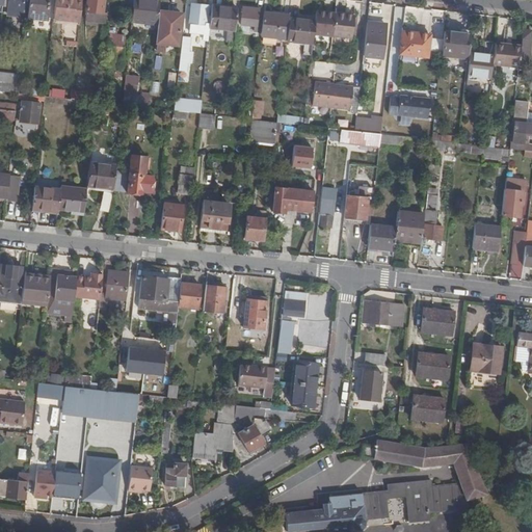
[(29,0),(9,0),(7,14),(28,16),(29,0)]
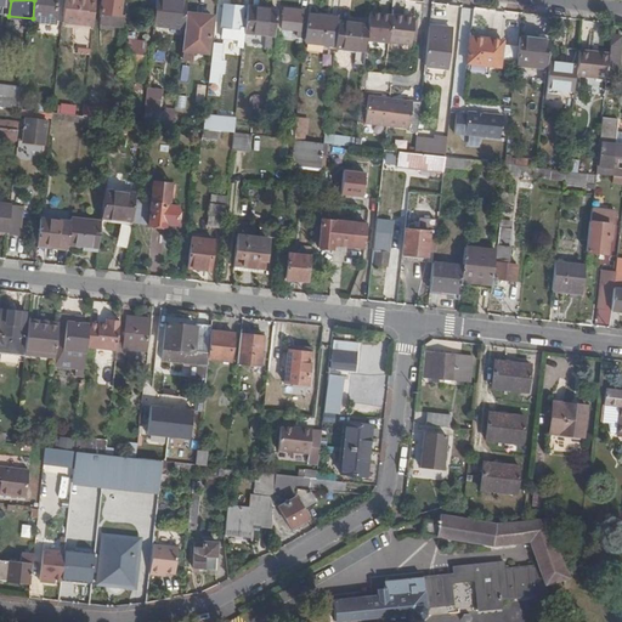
[(56,0),(34,0),(33,18),(55,21),(56,0)]
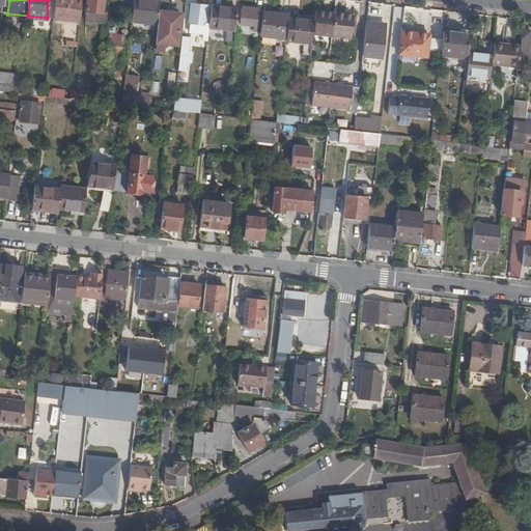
[(81,0),(55,0),(53,18),(79,21),(81,0)]
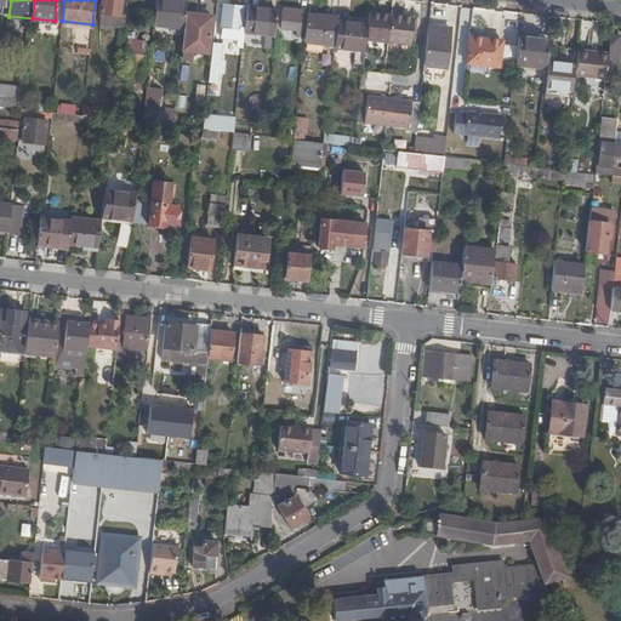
[(124,24),(125,13),(120,12),(121,0),(102,0),(102,11),(102,22),(124,24)]
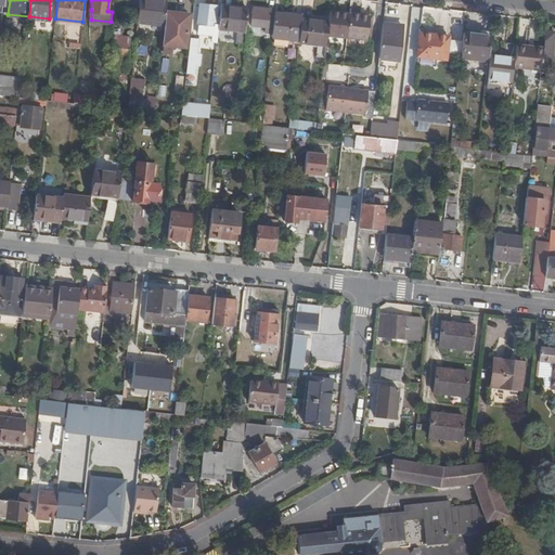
[(139,0),(138,20),(165,23),(167,0),(139,0)]
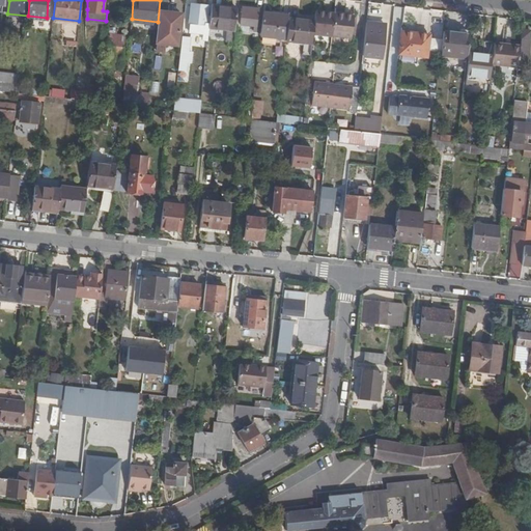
[(239,4),(212,2),(211,10),(210,25),(235,28),(239,4)]
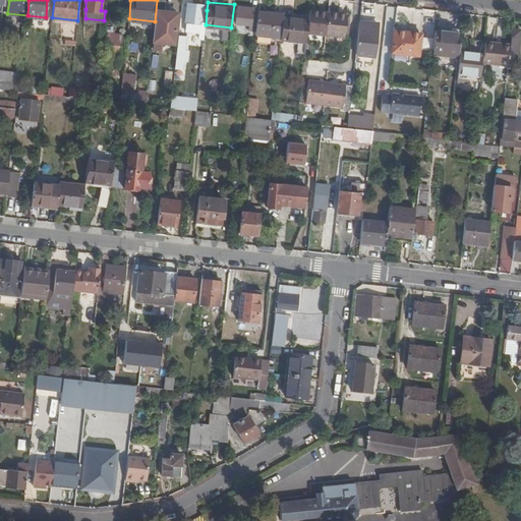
[(206,24),(207,10),(203,10),(203,6),(188,5),(187,10),(186,19),(186,25),(205,29),(206,24)]
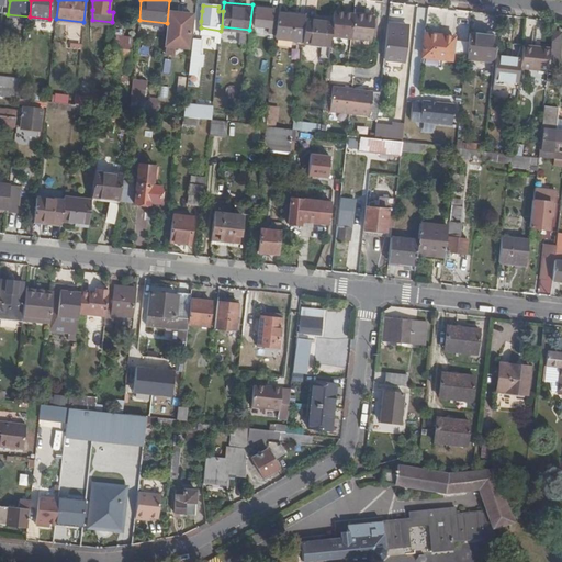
[(273,8),(257,7),(256,24),(272,25),(273,8)]
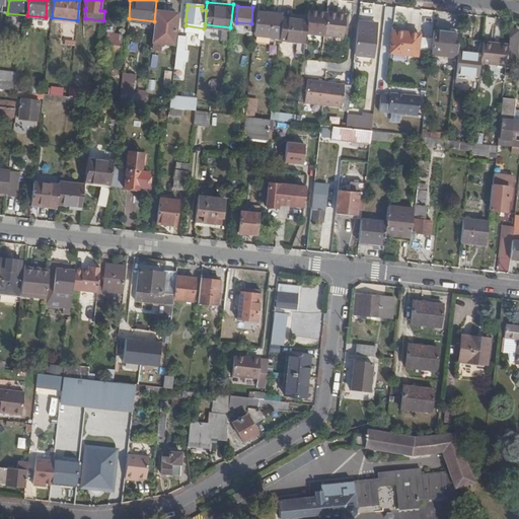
[(326,11),(308,9),(307,19),(306,31),(324,33),(325,33),(326,11)]
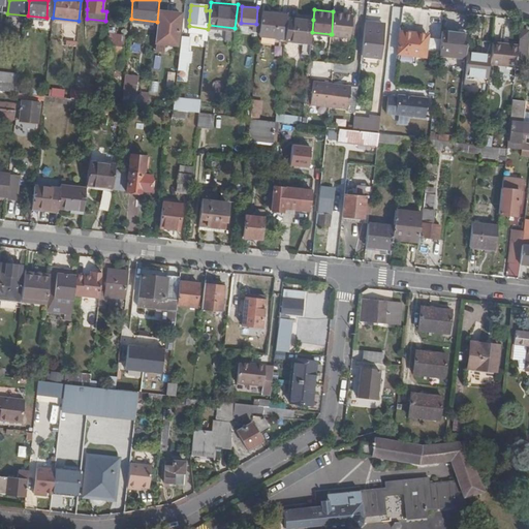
[(181,12),(160,10),(157,41),(178,43),(181,12)]
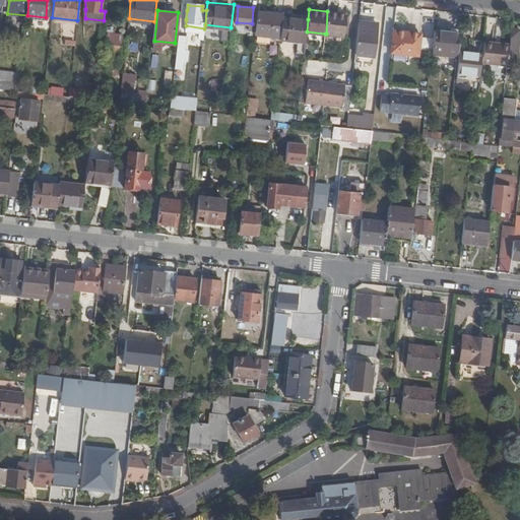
[(283,13),(258,10),(255,33),(280,36),(282,16),(283,13)]
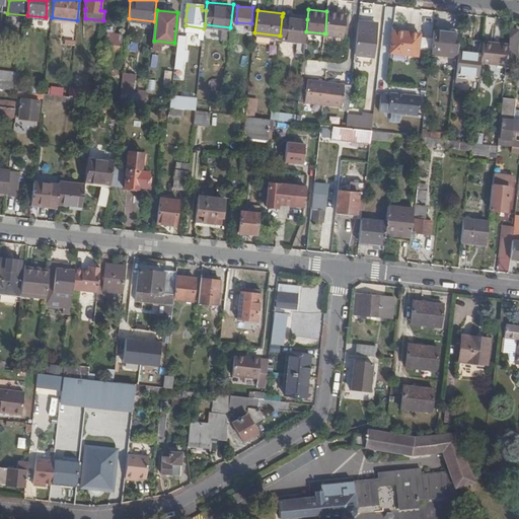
[(347,13),(326,11),(325,33),(344,35),(347,13)]
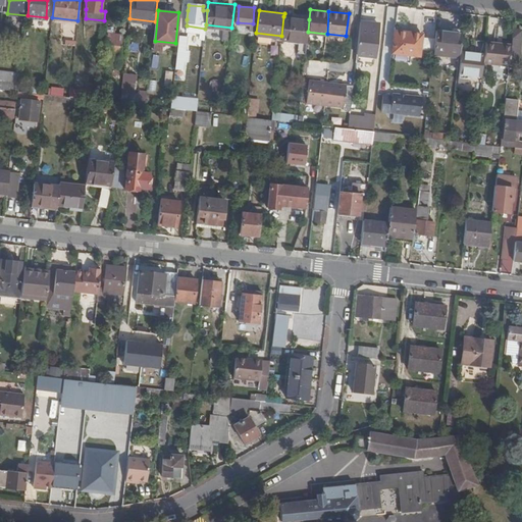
[(309,19),(283,16),(281,36),(281,39),(307,42),(308,32),(309,19)]
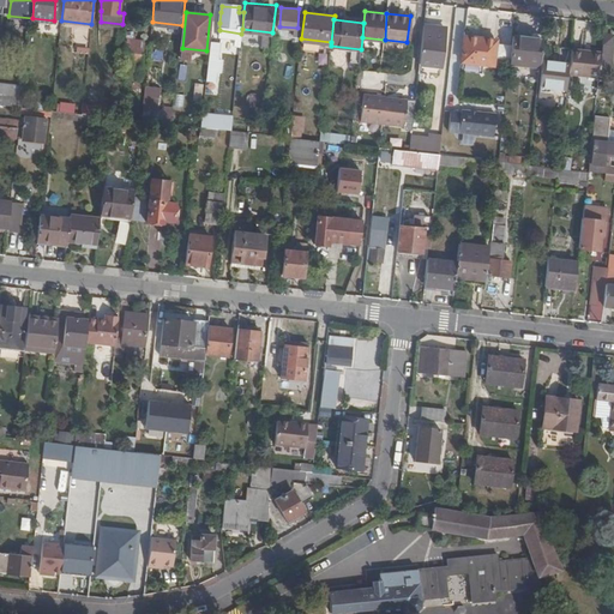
[(446,26),(425,23),(420,61),(441,64),(446,26)]
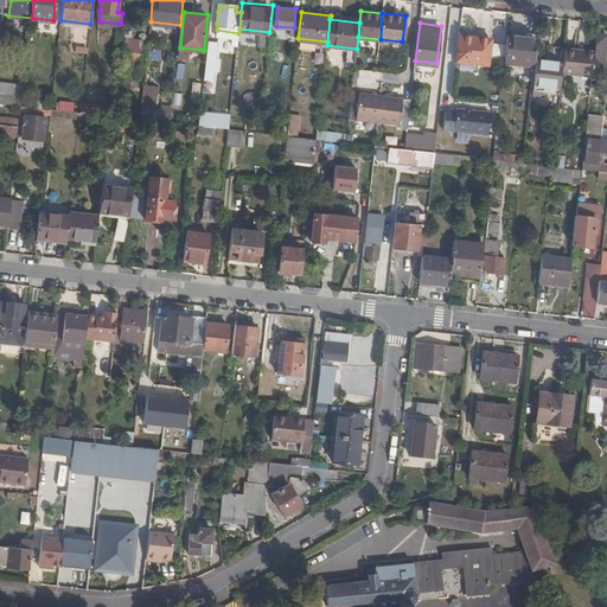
[(478,36),(460,33),(458,58),(475,61),(478,36)]
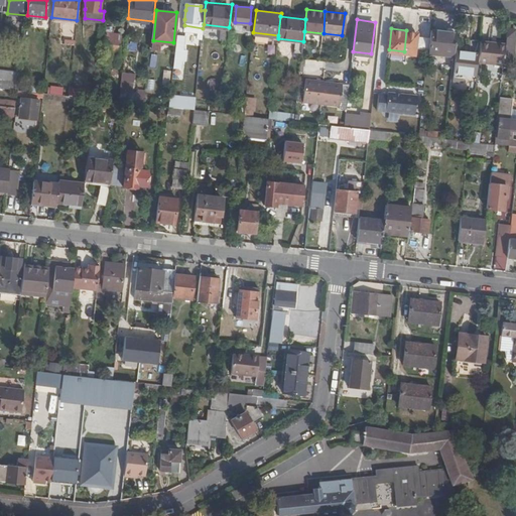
[(515,37),(515,28),(508,28),(506,43),(504,57),(514,58),(515,37)]
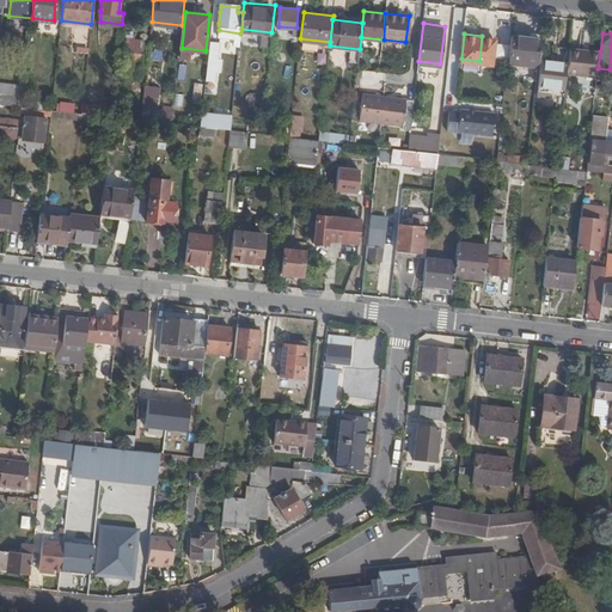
[(509,62),(538,65),(542,37),(512,35),(509,62)]
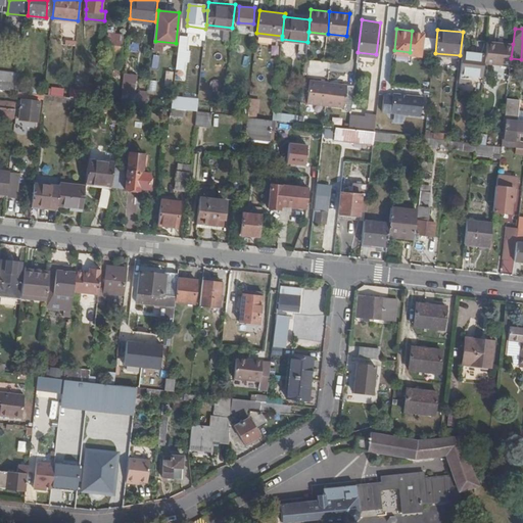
[(424,33),(412,31),(410,52),(422,53),(424,33)]
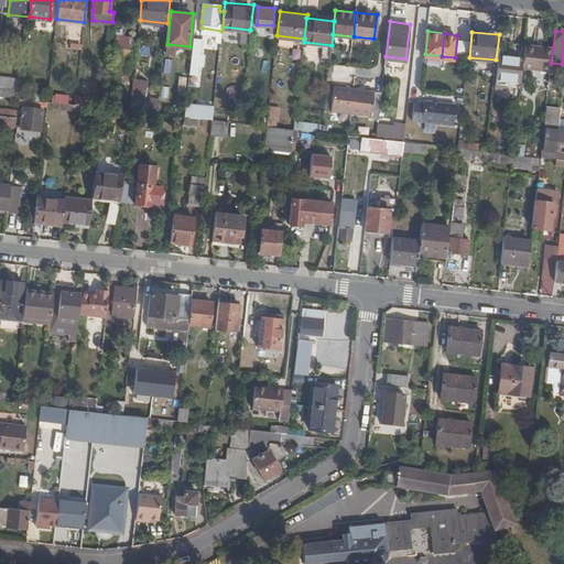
[(130,61),(132,36),(116,35),(114,60),(130,61)]
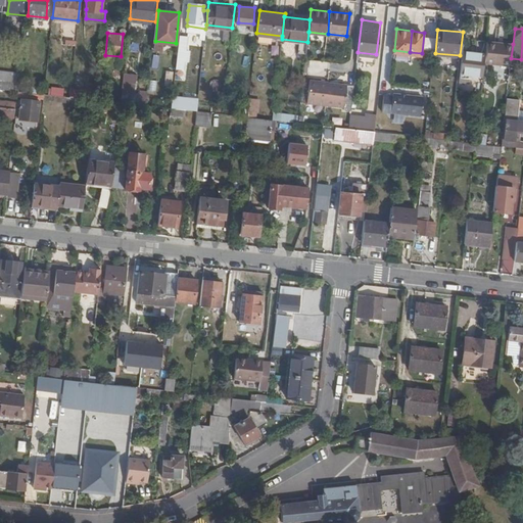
[(187,35),(180,34),(178,51),(185,52),(187,35)]
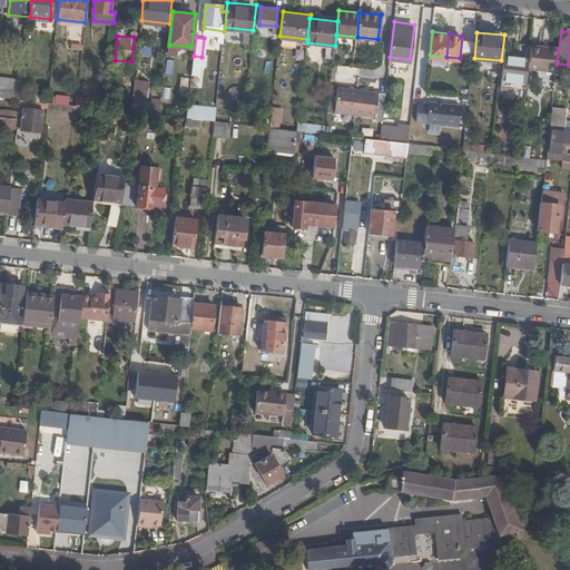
[(531,45),(521,43),(520,52),(519,58),(527,58),(530,58),(531,45)]
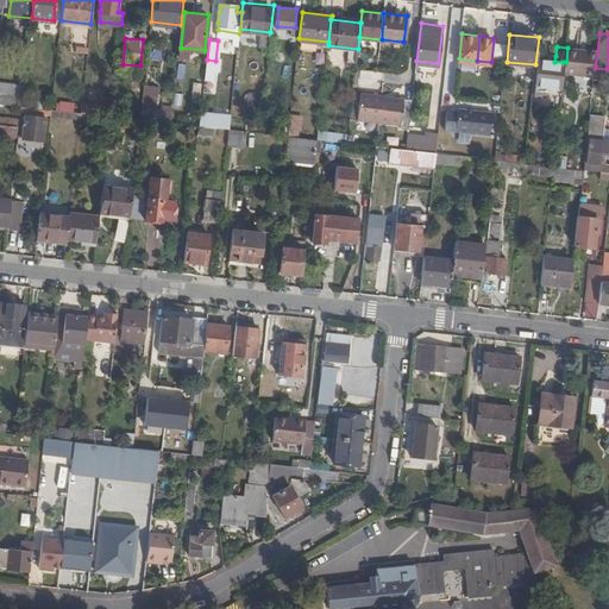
[(597,51),(567,48),(566,62),(565,71),(595,75),(595,68),(597,51)]
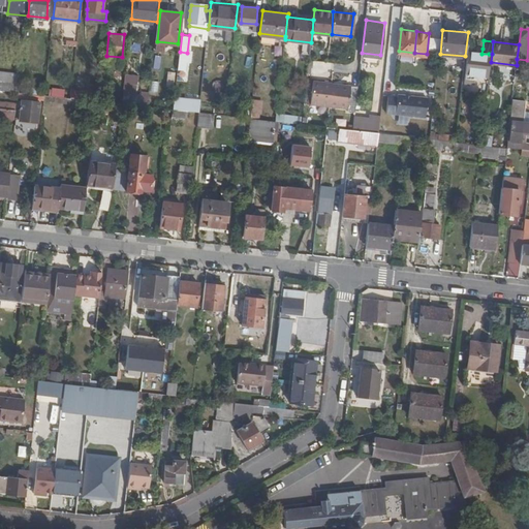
[(481,54),(483,49),(477,49),(476,53),(469,52),(467,73),(487,75),(489,54),(481,54)]
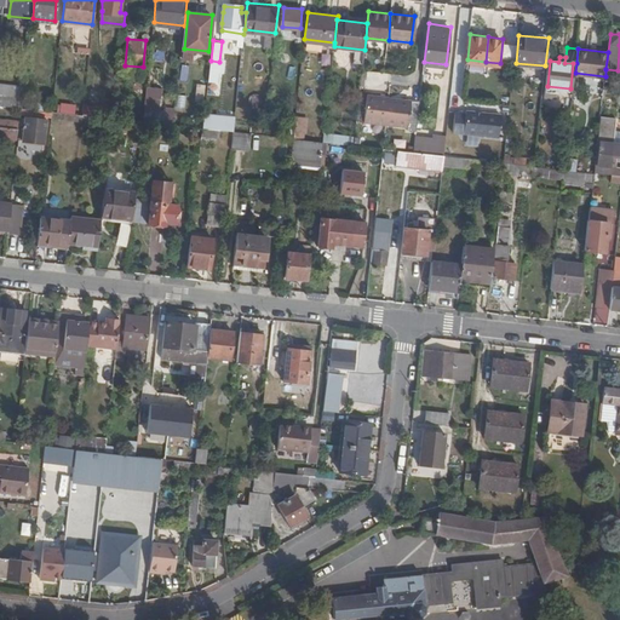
[(147,85),(145,96),(161,97),(162,86),(147,85)]
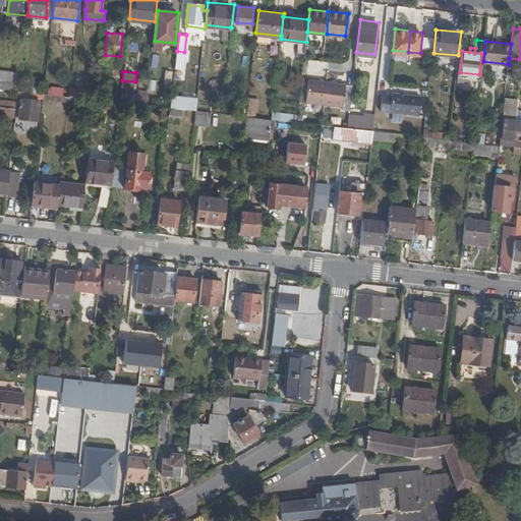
[(0,87),(19,90),(19,81),(0,78),(0,87)]
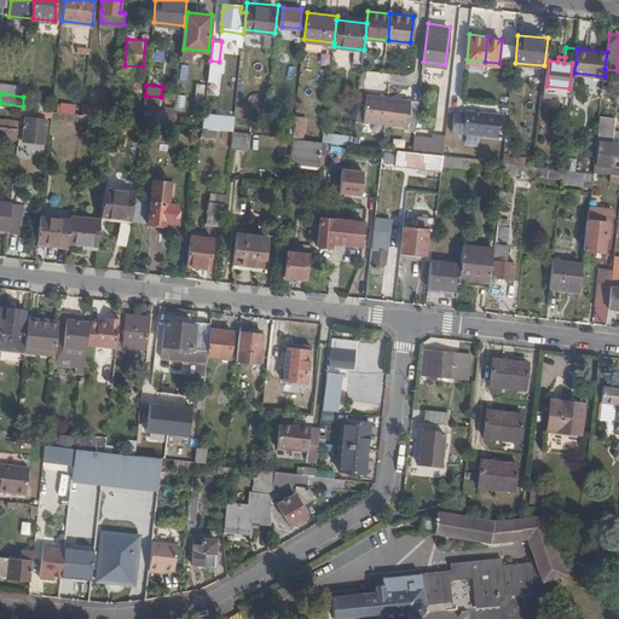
[(363,121),(385,123),(387,98),(387,96),(365,94),(364,110),(363,121)]
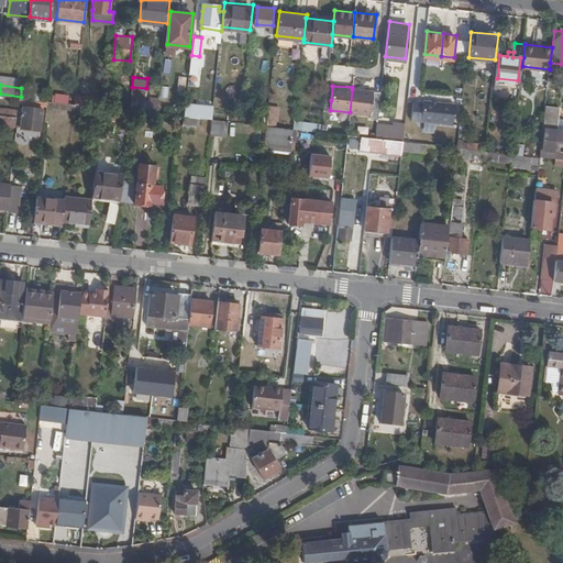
[(352,89),(350,112),(371,114),(373,91),(352,89)]
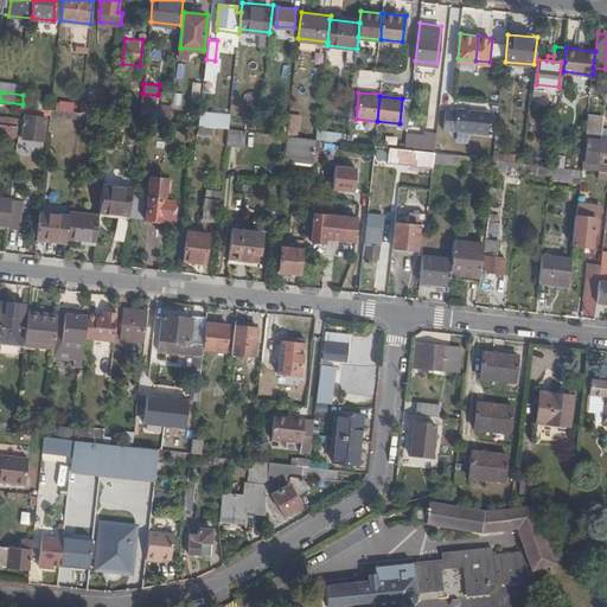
[(411,98),(402,98),(400,123),(400,127),(408,127),(411,98)]
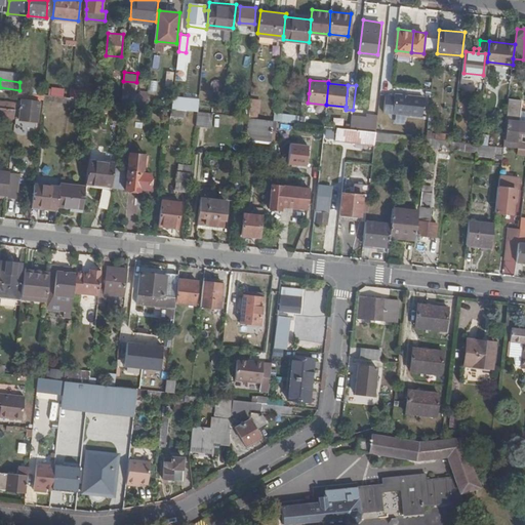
[(92,88),(72,86),(71,95),(91,97),(92,88)]
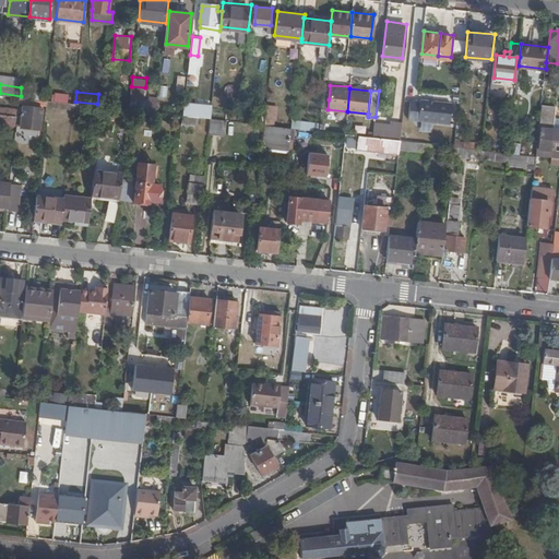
[(420,102),(418,120),(450,123),(452,102),(429,98),(429,103),(420,102)]
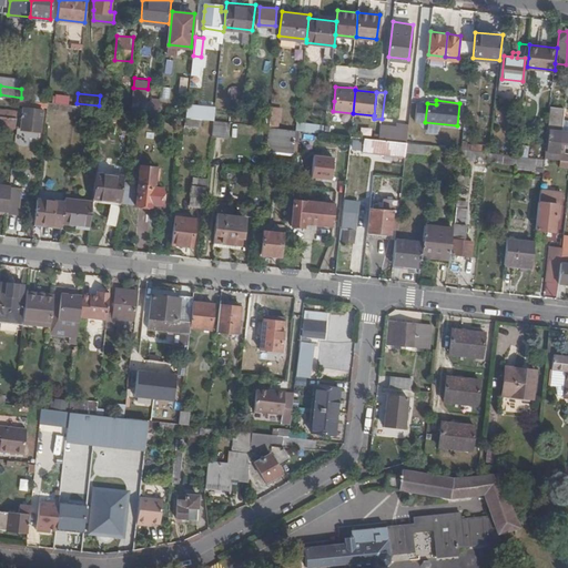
[(150,112),(159,113),(159,104),(150,103),(150,112)]
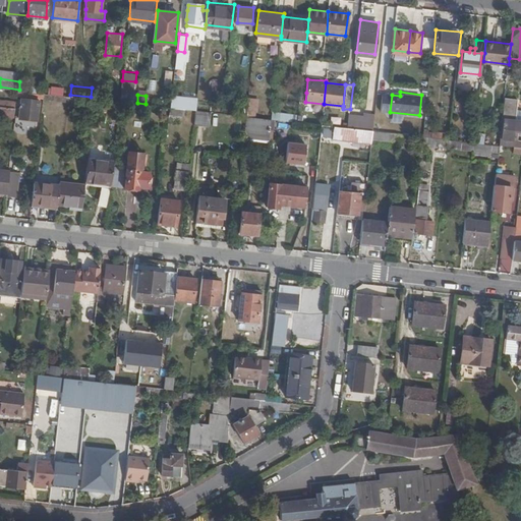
[(248,97),(246,115),(254,116),(256,98),(248,97)]
